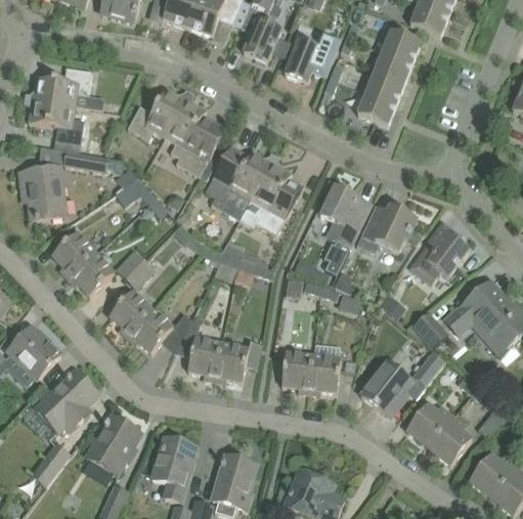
[(83,9),(84,10),(87,0),(62,0),(84,7),(83,9)]
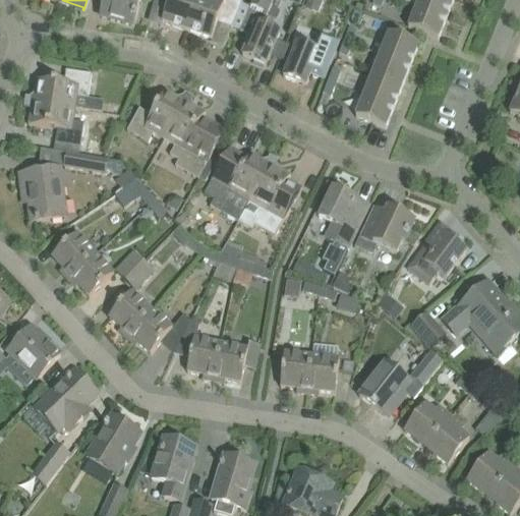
[(104,0),(100,13),(132,22),(138,0),(104,0)]
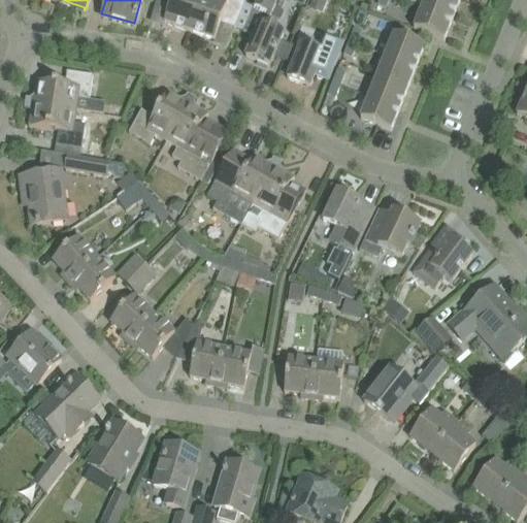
[(189,29),(199,0),(164,0),(170,2),(164,20),(189,29)]
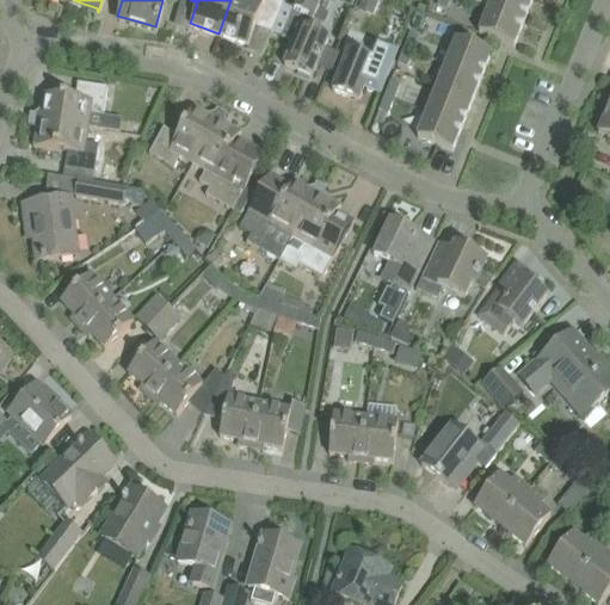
[(271,29),(283,0),(230,0),(219,34),(247,43),(254,23),(271,29)]
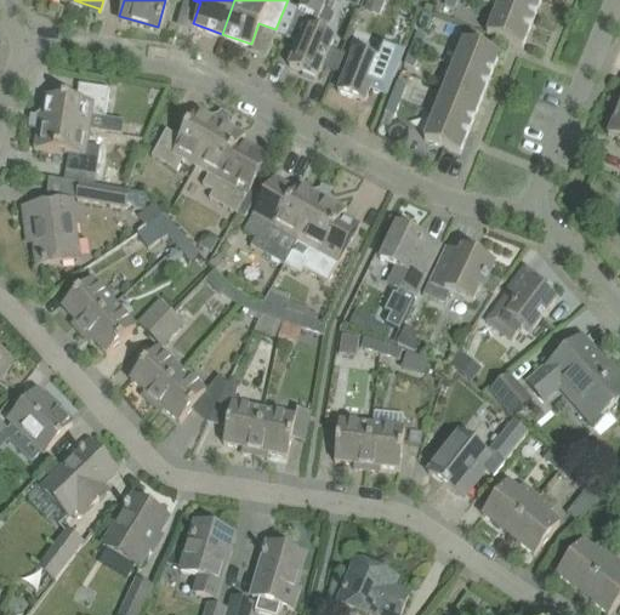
[(319,12),(324,0),(299,0),(297,4),(319,12)]
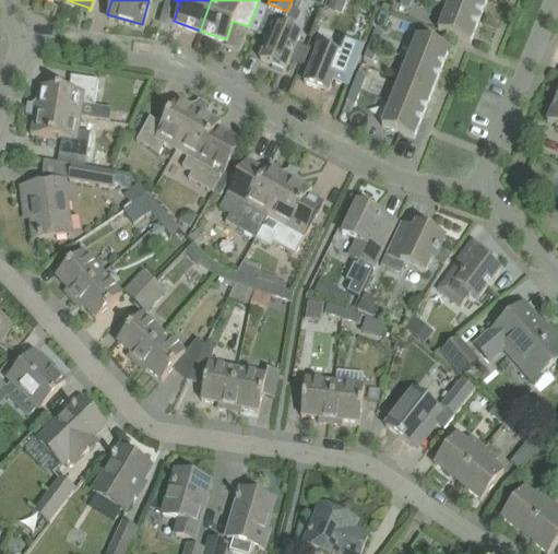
[(328,0),(327,6),(340,10),(344,0),(328,0)]
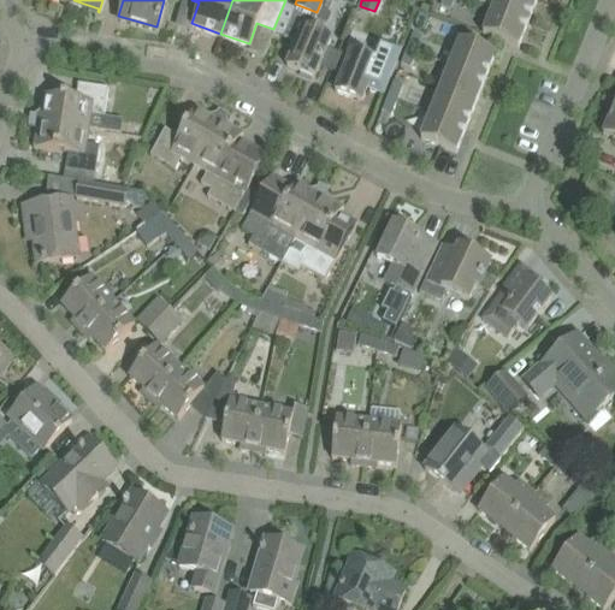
[(494,0),(492,5),(527,19),(534,0),(494,0)]
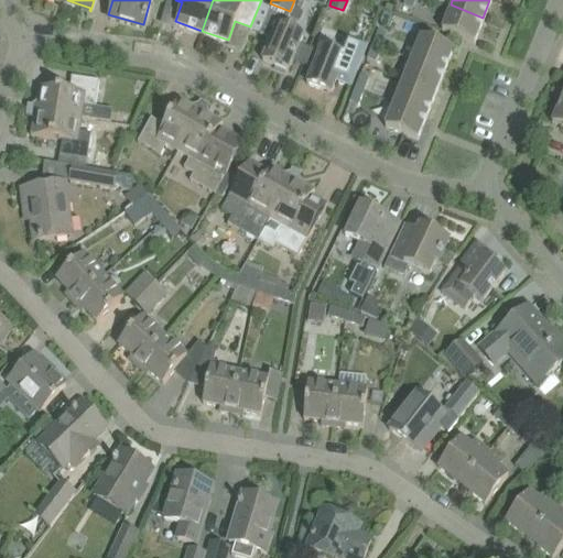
[(270,3),(259,30),(271,34),(270,36),(261,57),(288,67),(295,47),(302,32),(287,25),(284,24),(290,11),(270,3)]
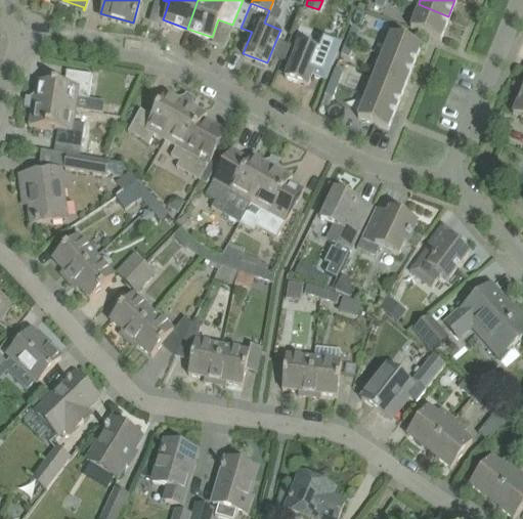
[(440,37),(448,16),(419,4),(410,26),(440,37)]
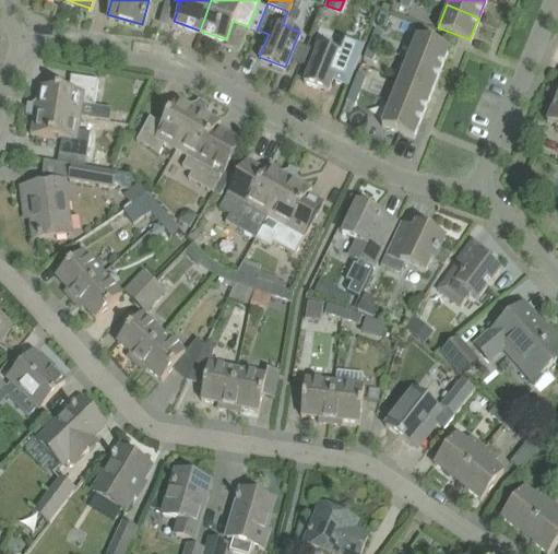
[(374,26),(367,39),(376,43),(381,28),(374,26)]
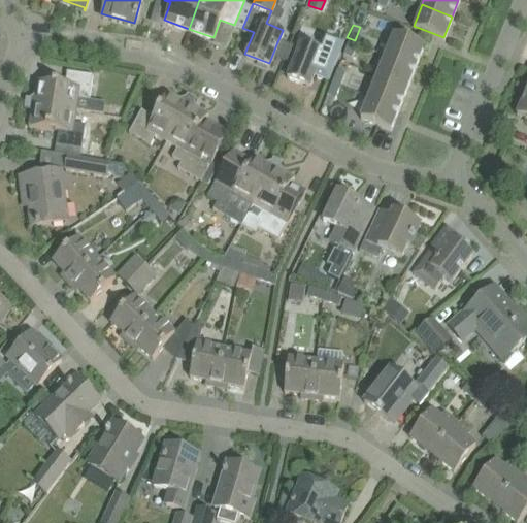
[(393,31),(385,53),(415,64),(424,43),(393,31)]
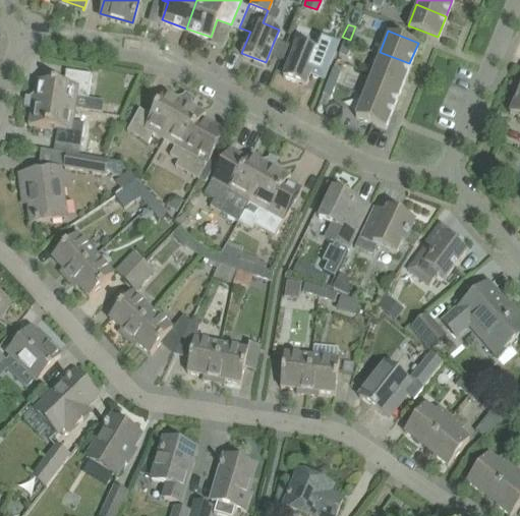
[(310,71),(323,77),(338,40),(319,33),(312,47),(296,41),(283,74),(305,83),(310,71)]
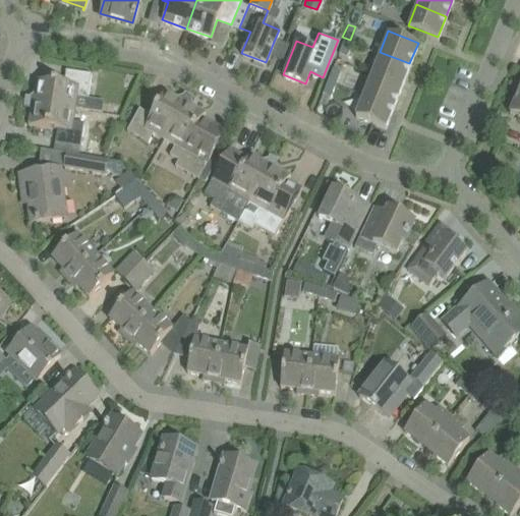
[(342,37),(337,50),(344,53),(350,40),(342,37)]
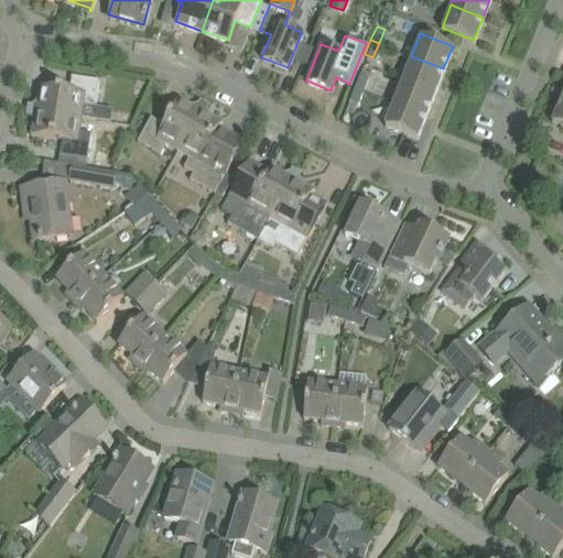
[(411,56),(402,78),(434,91),(443,68),(411,56)]
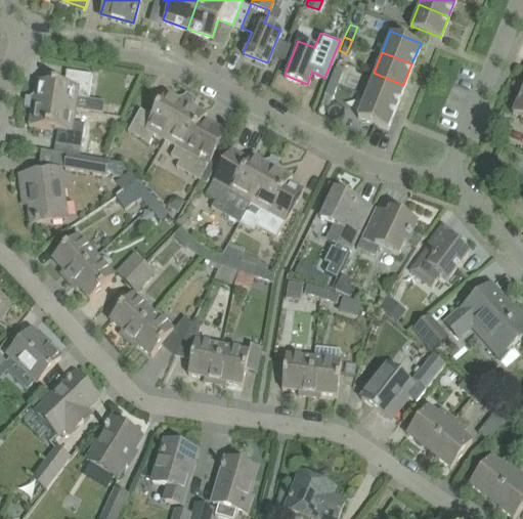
[(337,82),(342,69),(335,66),(329,79),(337,82)]
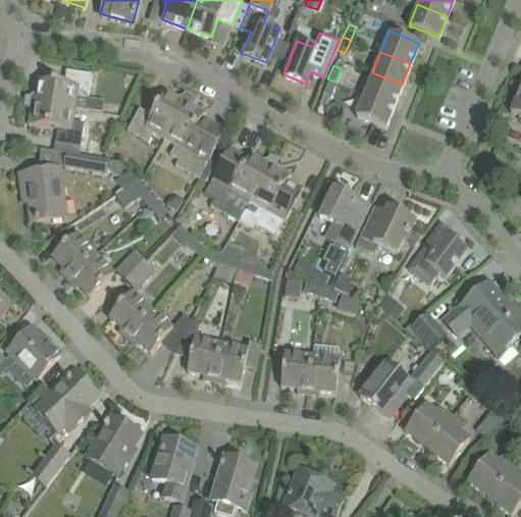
[(25,94),(24,99),(74,107),(76,93),(88,95),(91,71),(65,67),(63,82),(35,78),(35,79),(36,79),(34,92),(31,95),(25,94)]
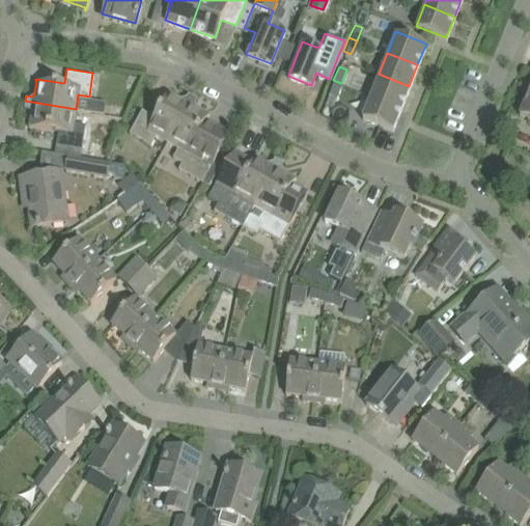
[(370,95),(400,107),(409,86),(379,74),(370,95)]
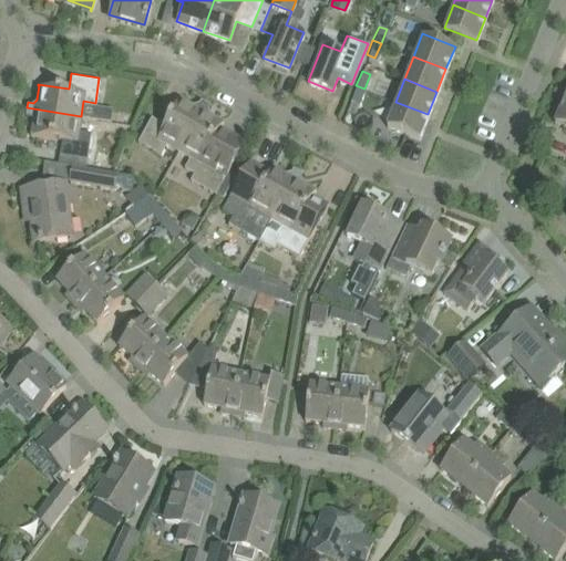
[(356,85),(350,99),(359,103),(364,89),(356,85)]
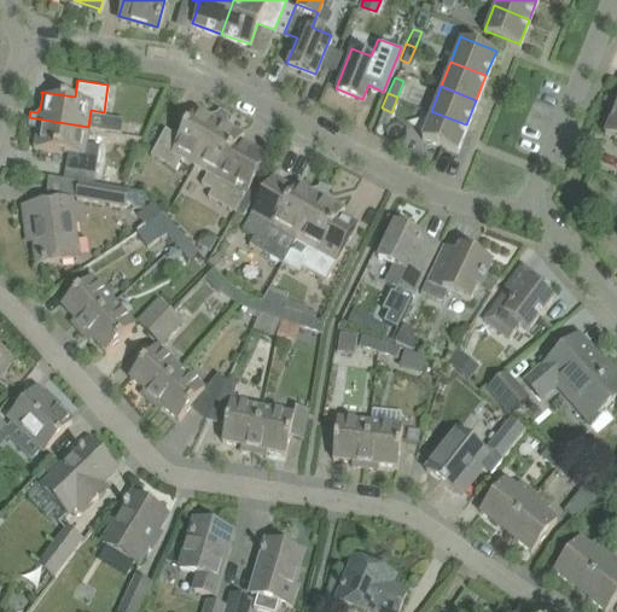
[(181,155),(193,162),(223,109),(219,106),(215,112),(211,114),(197,105),(198,104),(197,104),(180,133),(166,124),(150,151),(175,165),(181,155)]
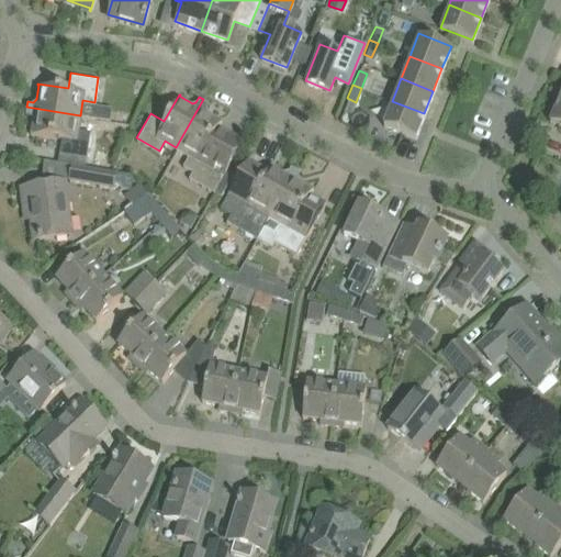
[(560,96),(559,96),(549,120),(560,124),(560,96)]
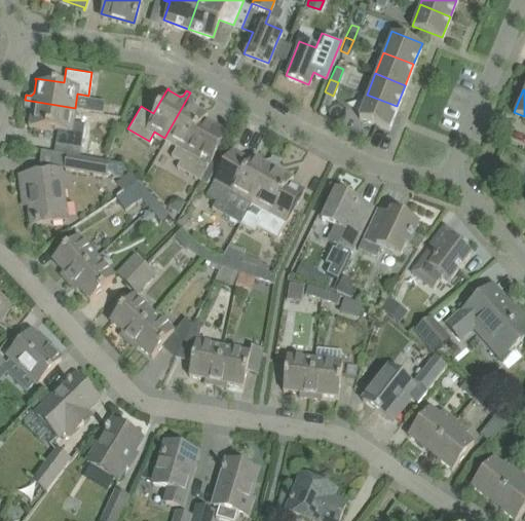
[(176,164),(200,178),(203,172),(205,168),(227,131),(203,117),(207,110),(205,110),(205,111),(193,105),(192,101),(195,96),(190,92),(164,138),(176,144),(171,153),(179,158),(176,164)]
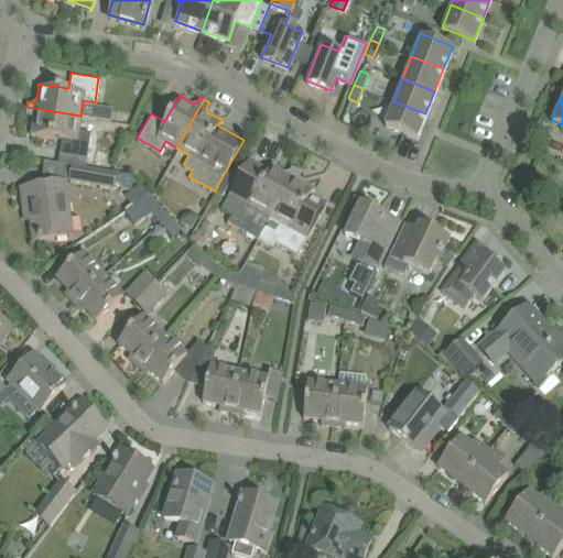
[(417,137),(425,113),(393,101),(385,123),(417,137)]
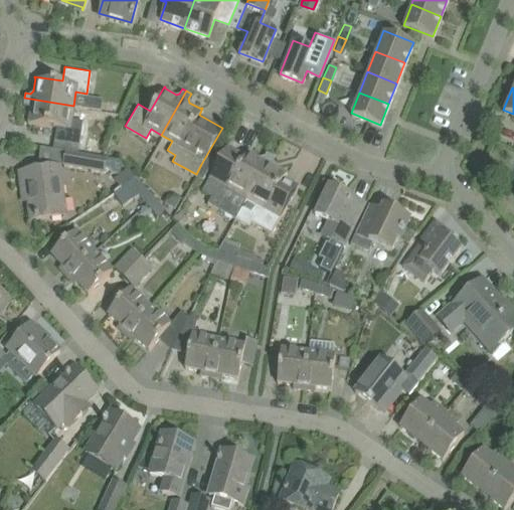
[(55,125),(53,139),(79,143),(82,118),(72,117),(73,106),(24,98),(23,103),(29,103),(31,107),(29,120),(27,120),(27,121),(55,125)]
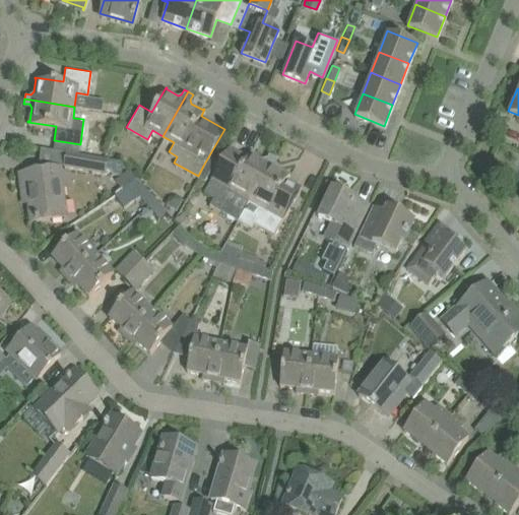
[(225,211),(225,210),(238,217),(256,184),(273,154),(269,152),(266,157),(262,158),(251,151),(251,150),(250,149),(247,154),(230,144),(204,188),(214,193),(209,202),(225,211)]
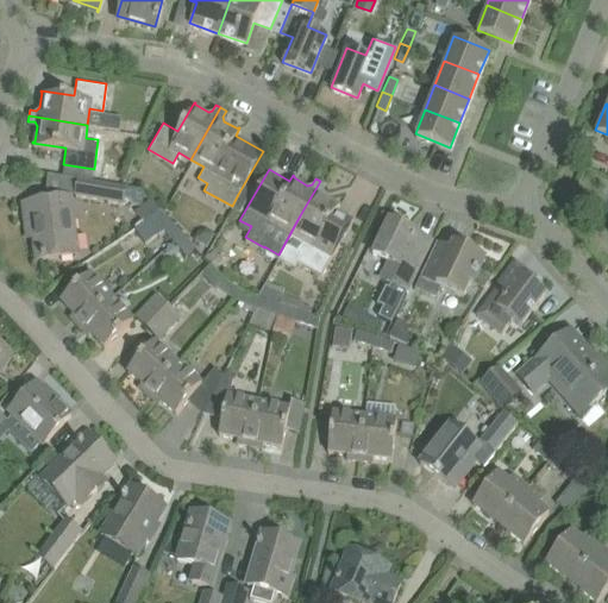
[(123,201),(125,186),(79,177),(76,193),(123,201)]
